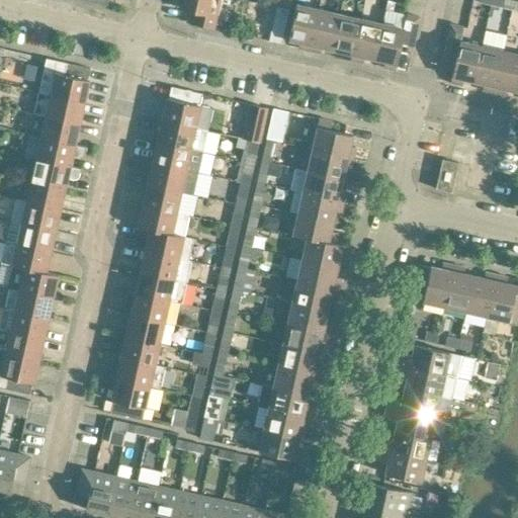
[(192,11),(189,23),(213,28),(220,0),(183,0),(181,8),(192,11)]
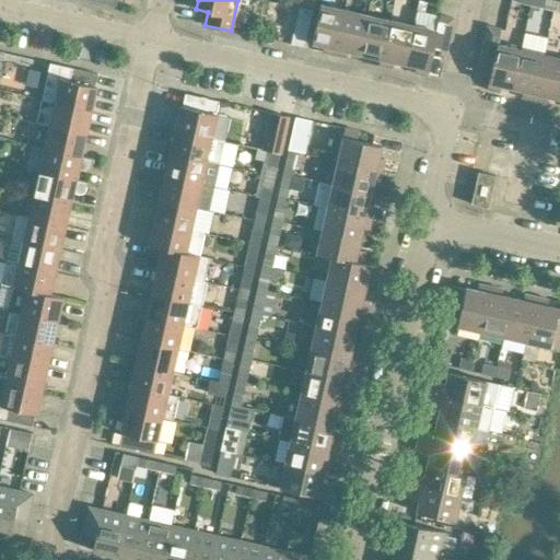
[(321,4),(312,43),(323,46),(322,51),(334,55),(343,10),(321,4)]
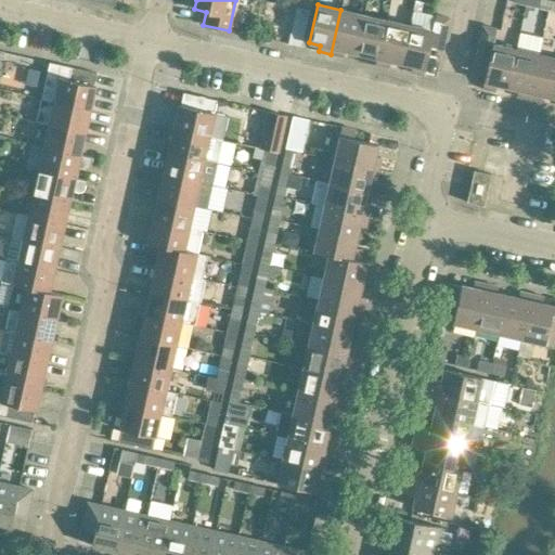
[(307,18),(309,10),(296,8),(294,15),(307,18)]
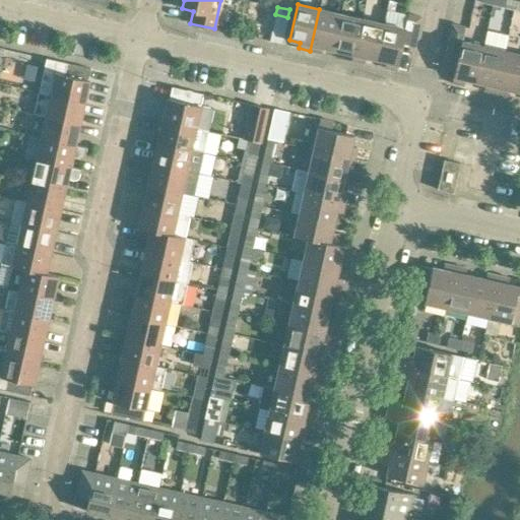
[(322,48),(332,50),(340,14),(319,9),(310,51),(321,53),(322,48)]
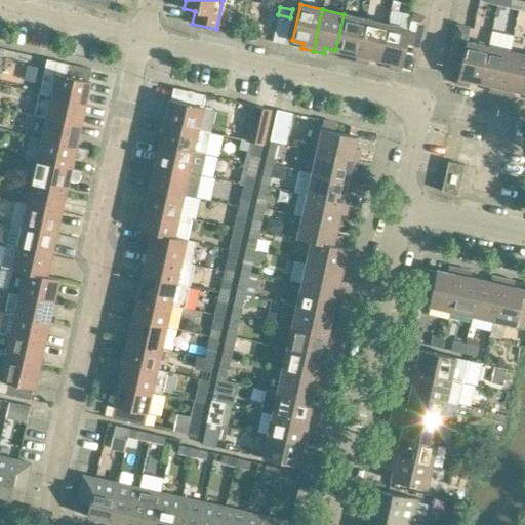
[(387,25),(379,59),(390,63),(388,68),(400,71),(404,50),(416,53),(425,17),(411,14),(408,14),(398,11),(390,10),(387,25)]
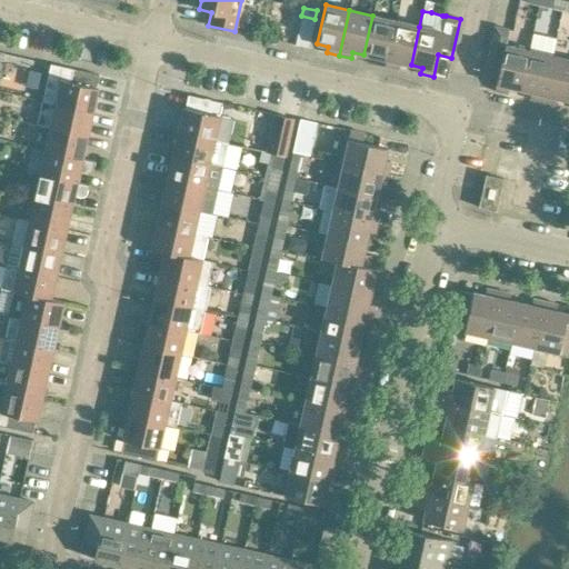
[(315,19),(301,16),(296,45),(309,48),(315,19)]
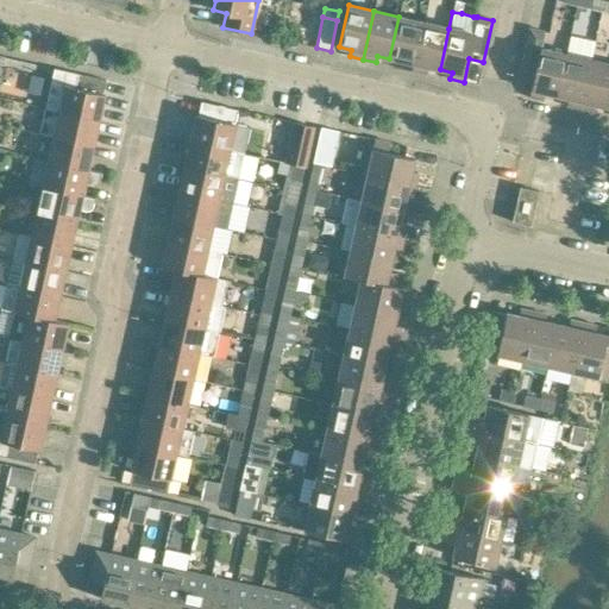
[(424,23),(399,17),(389,58),(401,61),(400,68),(413,70),(424,23)]
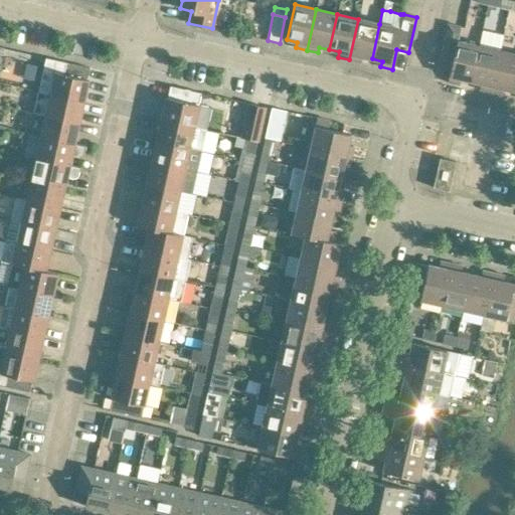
[(362,56),(372,58),(379,24),(358,19),(349,59),(360,62),(362,56)]
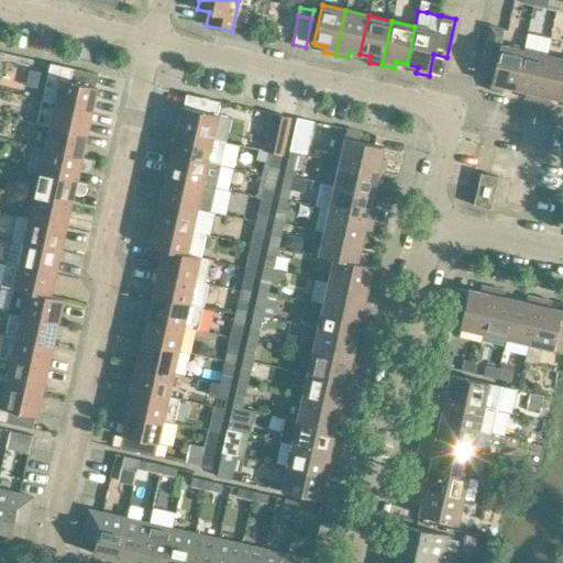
[(489,26),(478,74),(492,77),(489,89),(501,92),(504,86),(515,88),(523,51),(499,45),(503,30),(489,26)]
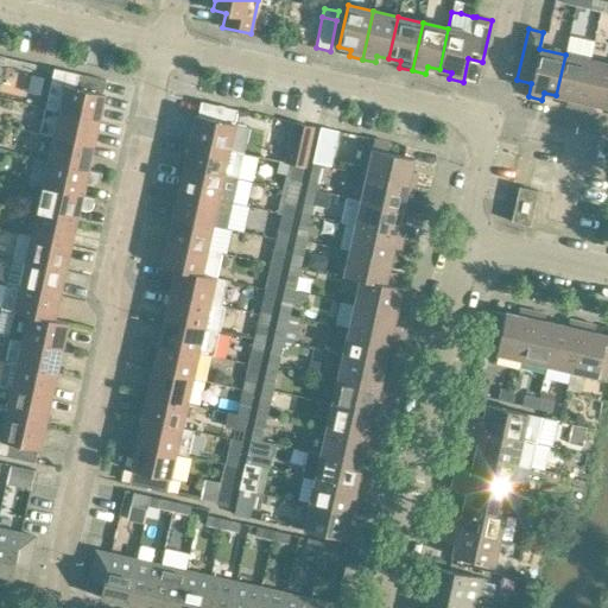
[(565,106),(578,108),(590,61),(565,55),(556,95),(568,99),(565,106)]
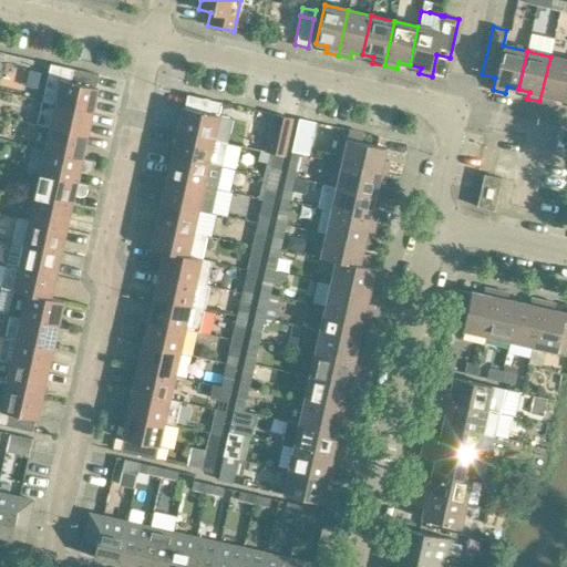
[(566,60),(550,57),(539,101),(552,104),(554,98),(565,100),(566,89),(566,60)]
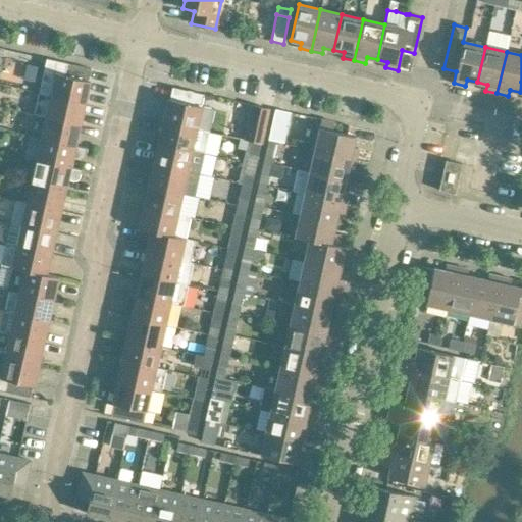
[(39,93),(85,103),(90,82),(88,81),(91,68),(46,58),(39,93)]
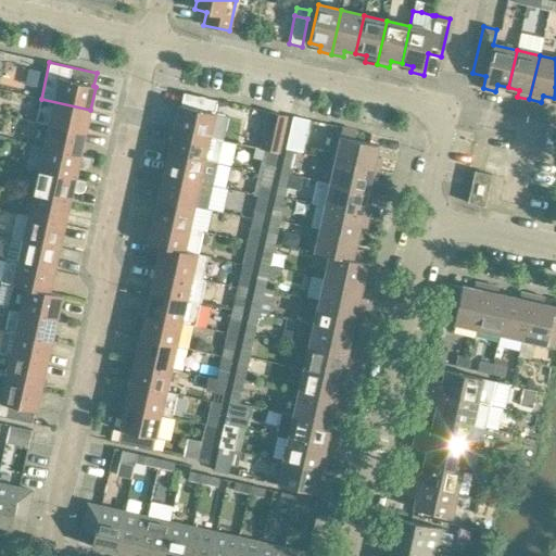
[(178,105),(173,128),(223,140),(228,116),(214,113),(216,100),(184,93),(184,92),(180,105),(178,105)]
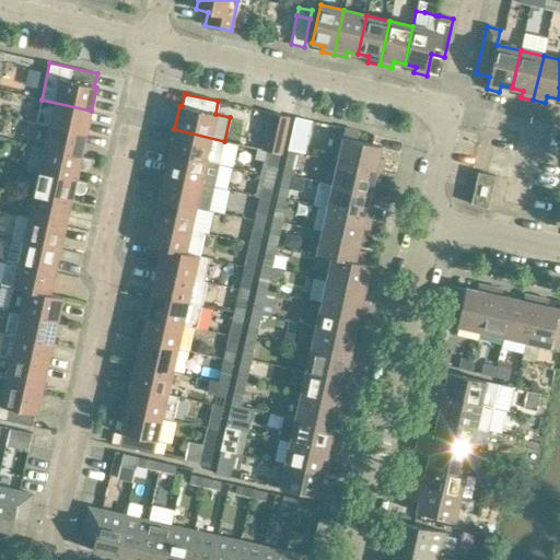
[(36,123),(49,126),(85,133),(91,111),(42,100),(36,123)]
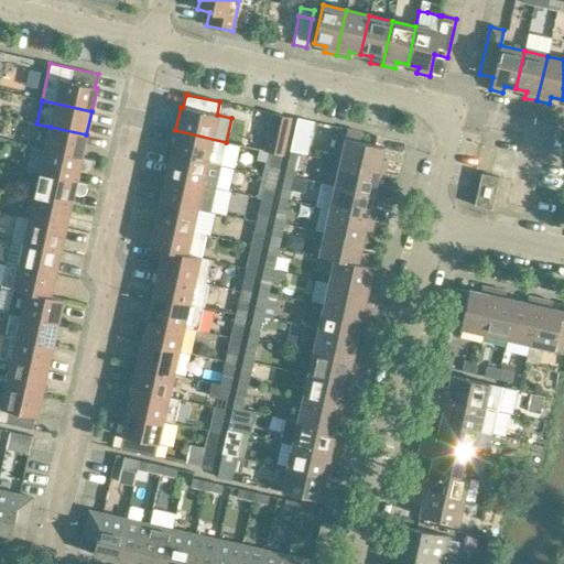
[(290,117),(272,114),(264,151),(269,151),(282,154),(290,117)]
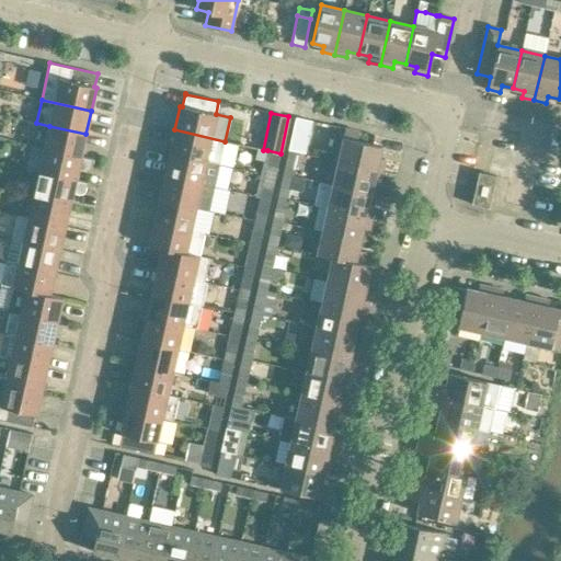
[(296,118),(288,150),(298,152),(305,153),(311,122),(296,118)]
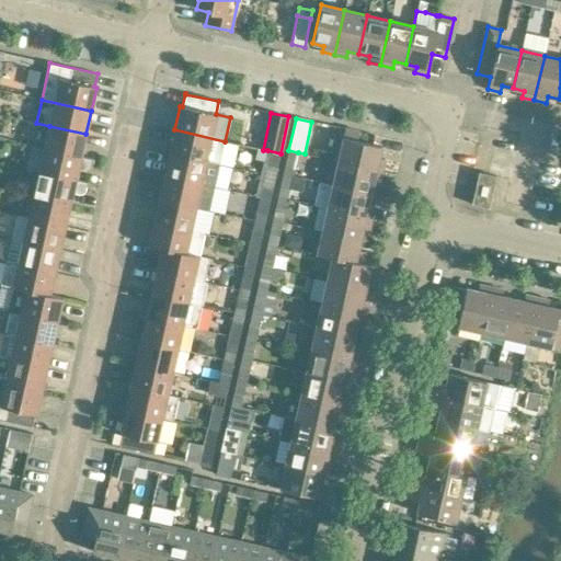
[(81,157),(86,134),(49,126),(48,126),(44,149),(81,157)]
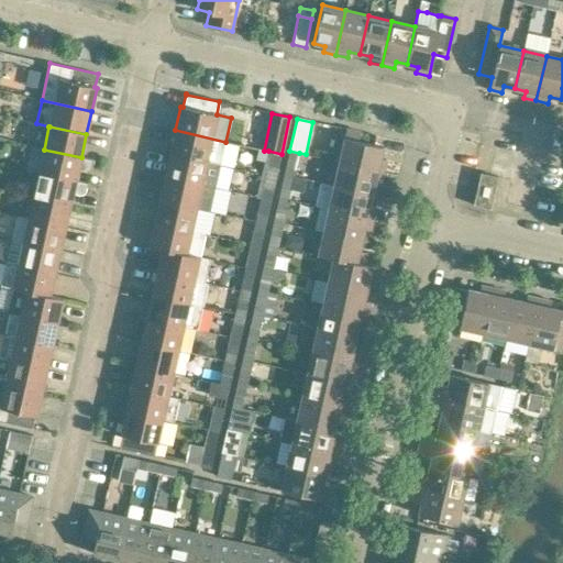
[(357,142),(360,132),(346,129),(339,162),(384,173),(386,159),(379,158),(383,147),(357,142)]
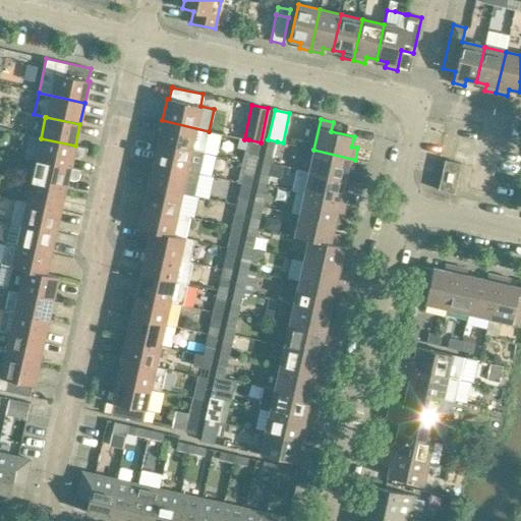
[(162,120),(157,142),(204,153),(209,131),(162,120)]
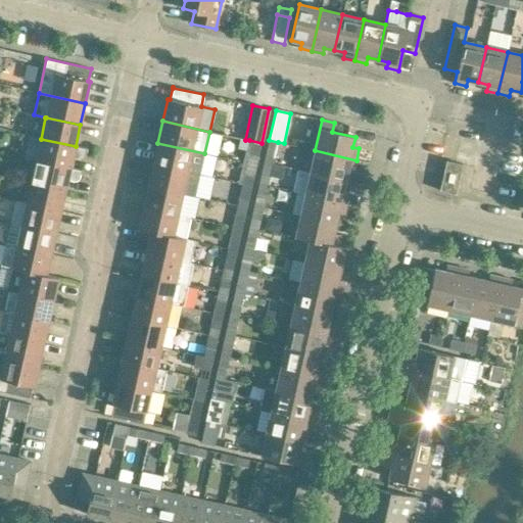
[(41,139),(36,160),(70,168),(73,158),(80,159),(84,157),(86,149),(76,147),(76,146),(41,139)]
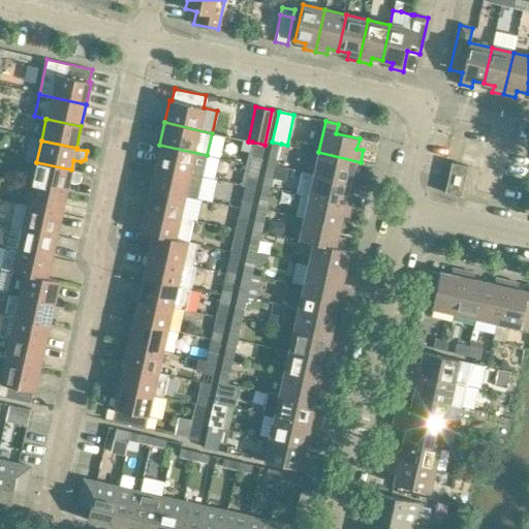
[(247,164),(259,166),(265,145),(252,142),(247,164)]
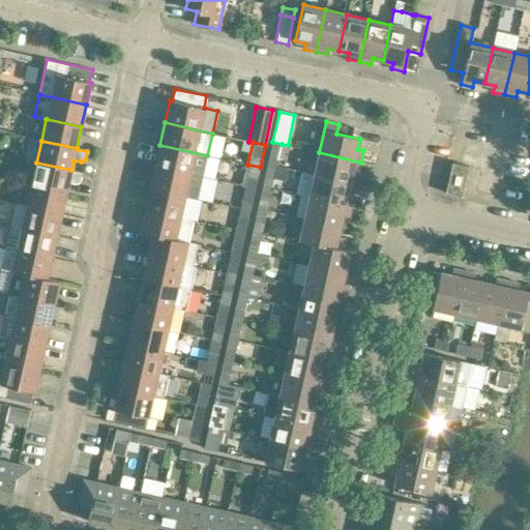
[(203,177),(207,155),(159,145),(155,167),(203,177)]
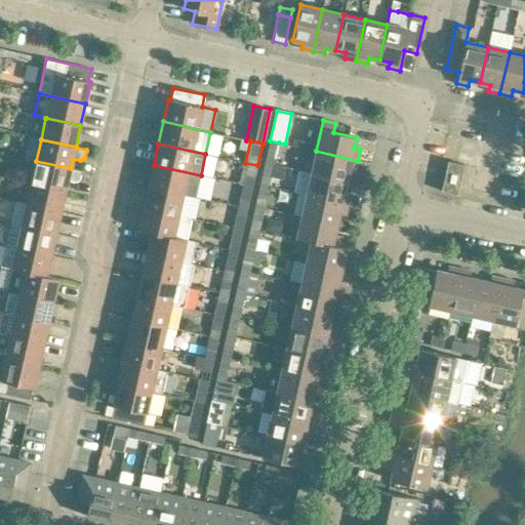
[(268,150),(265,162),(274,164),(277,152),(268,150)]
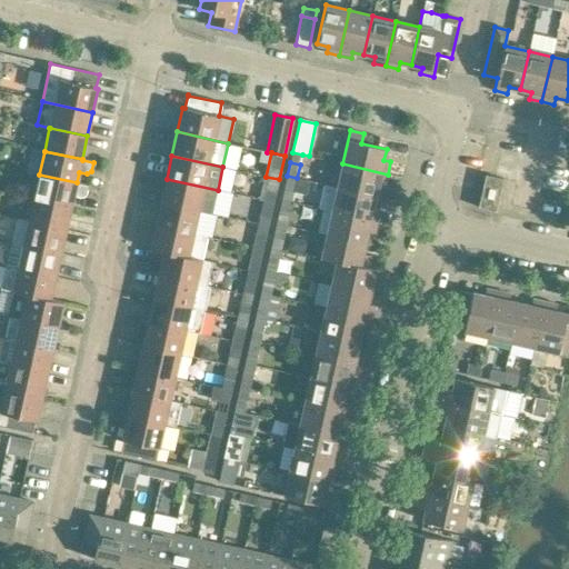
[(385,187),(388,175),(342,163),(337,187),(376,196),(378,185),(385,187)]
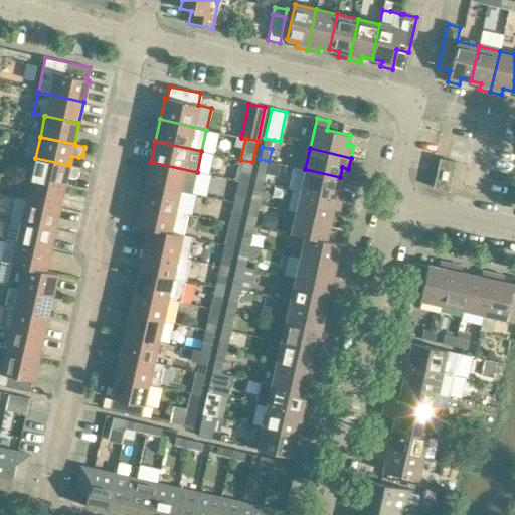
[(35,158),(30,179),(64,186),(66,177),(73,179),(77,176),(79,168),(69,165),(35,158)]
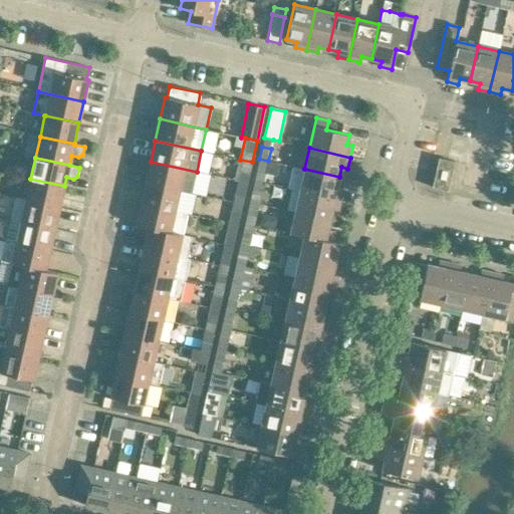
[(448,191),(454,162),(439,158),(432,187),(448,191)]
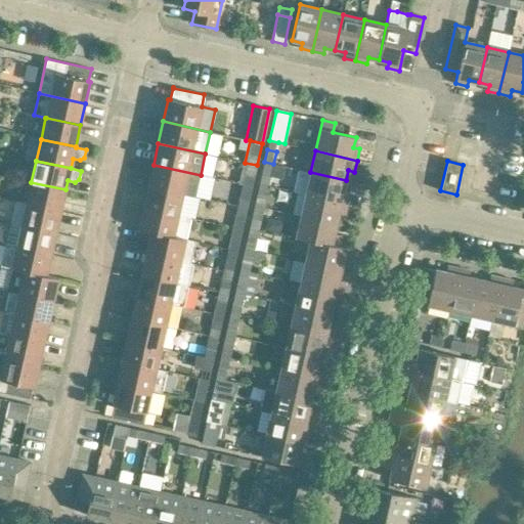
[(264,164),(259,183),(268,185),(271,176),(273,164),(264,162),(264,164)]
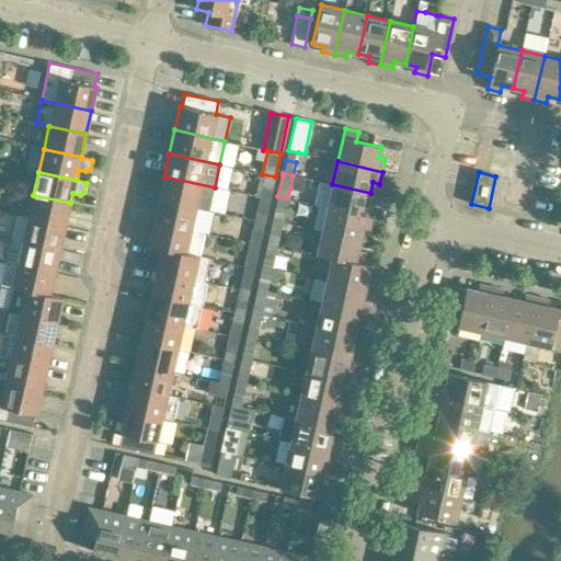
[(258,196),(261,197),(270,199),(275,176),(262,174),(258,196)]
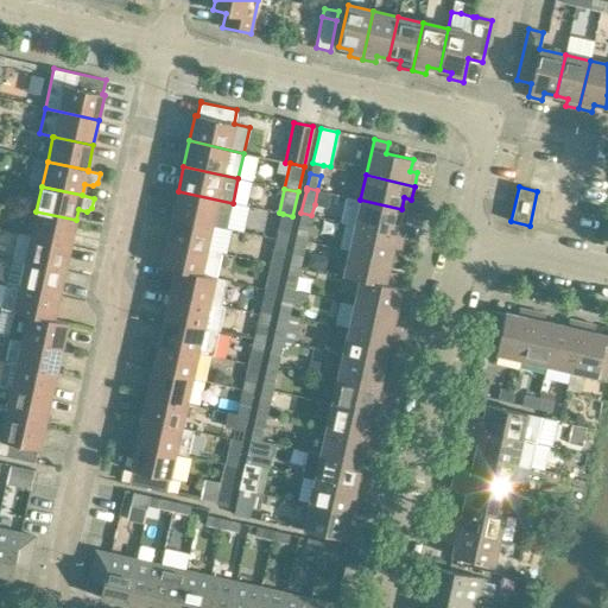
[(178,191),(172,216),(213,225),(227,228),(233,203),(178,191)]
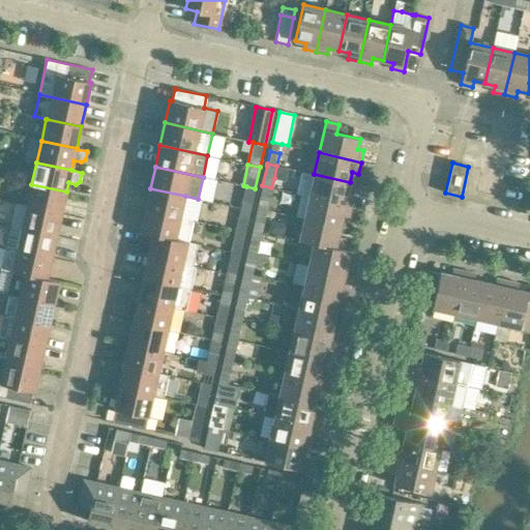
[(294,193),(299,194),(351,206),(354,195),(348,193),(350,182),(314,174),(299,171),(294,193)]
